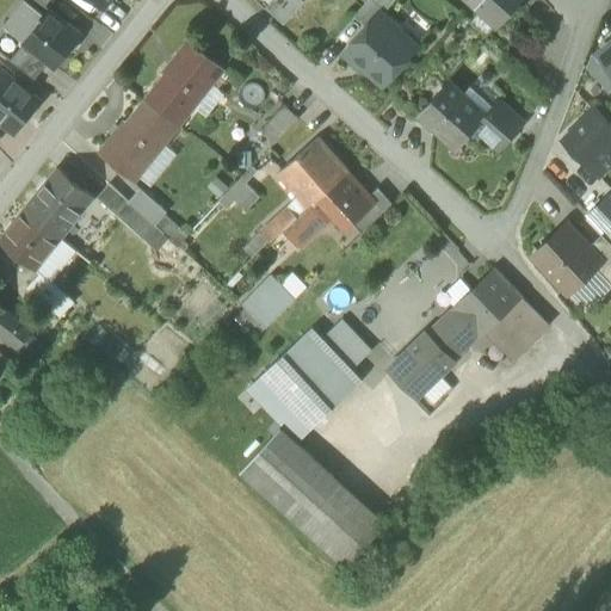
[(255,0),(283,24),(303,1),(302,0),(301,0),(255,0)]
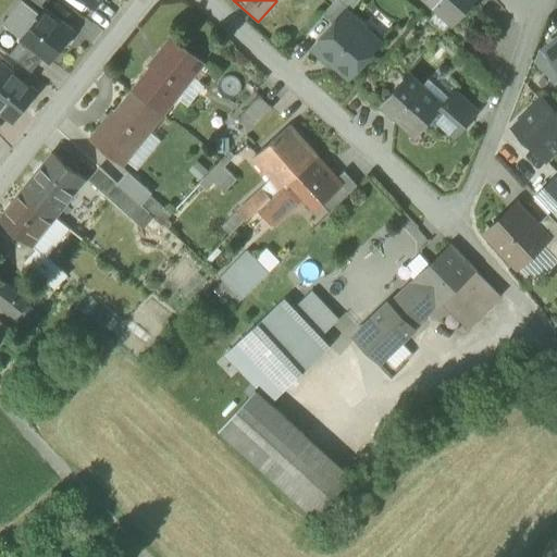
[(335,0),(324,13),(337,25),(346,15),(346,16),(360,0),(335,0)]
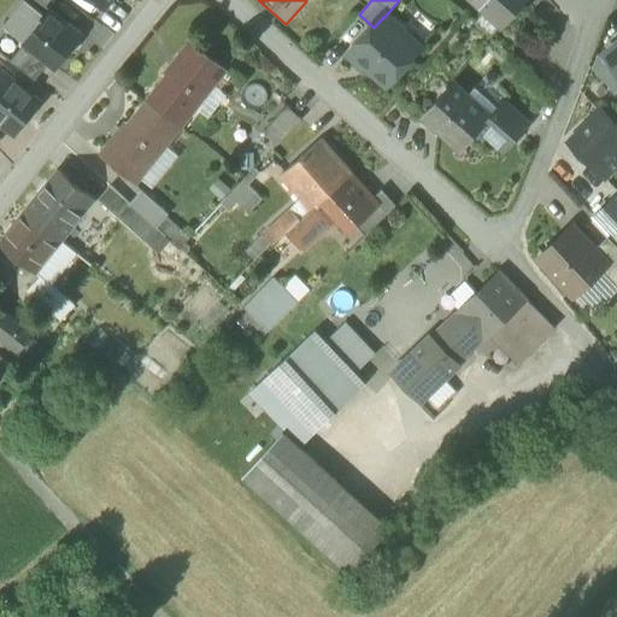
[(500,25),(501,27),(524,0),(471,0),(486,12),(500,25)]
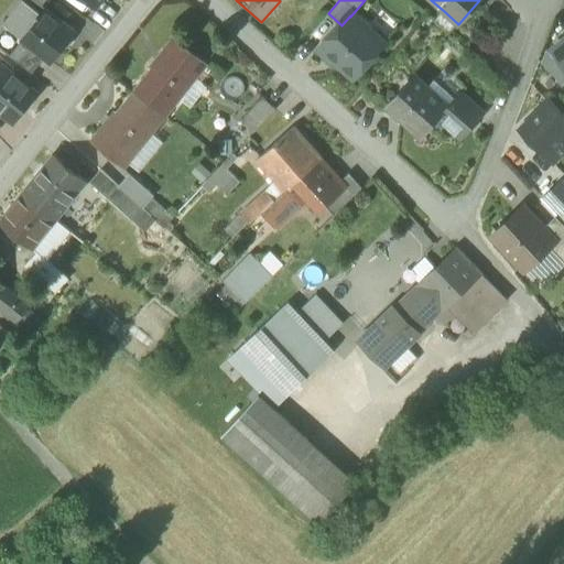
[(4,26),(22,40),(41,15),(23,2),(4,26)]
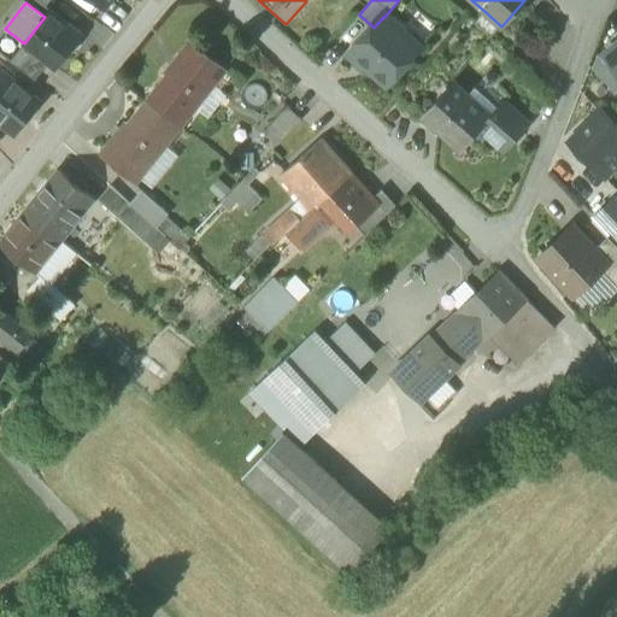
[(500,25),(486,12),(475,23),(489,36),(500,25)]
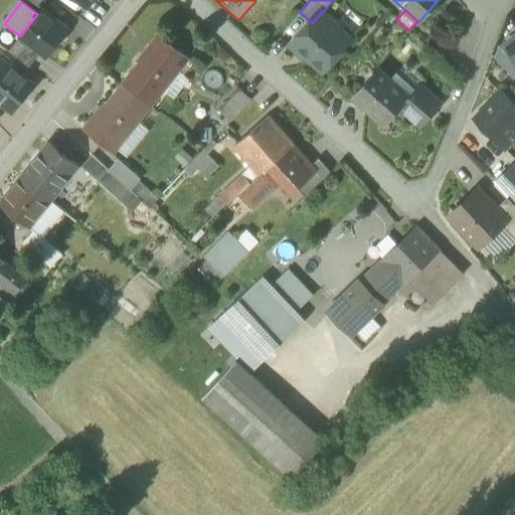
[(38,13),(37,14),(20,36),(40,53),(46,57),(67,30),(53,19),(50,23),(38,13)]
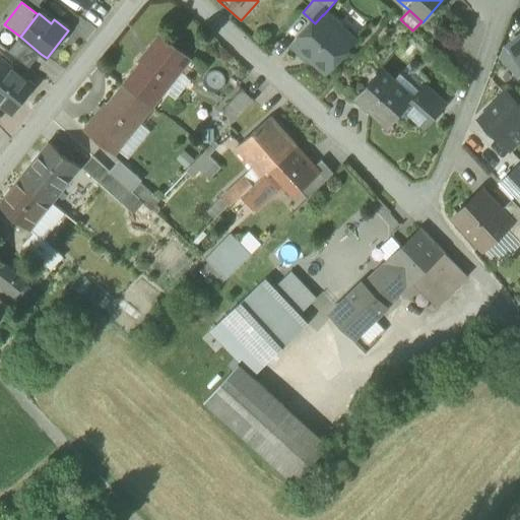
[(296,45),(326,71),(352,41),(351,40),(346,45),(332,33),(337,27),(323,15),(323,14),(315,23),(296,45)]
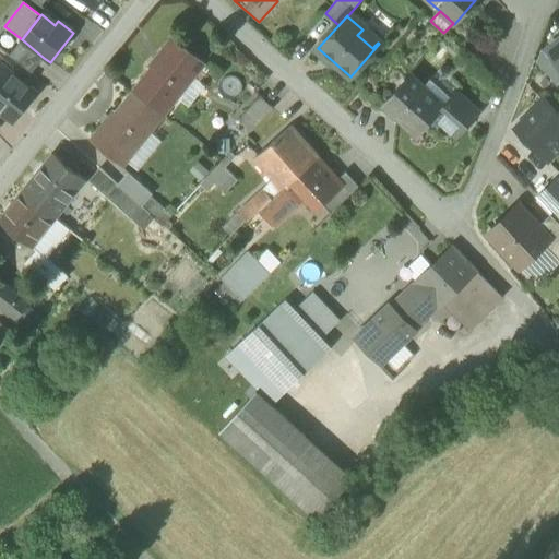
[(372,48),(378,43),(363,30),(357,35),(372,48)]
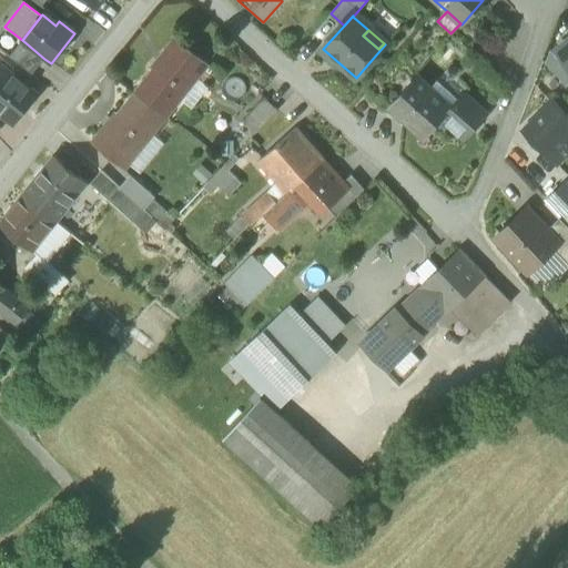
[(12,60),(32,74),(44,59),(22,40),(9,58),(12,60)]
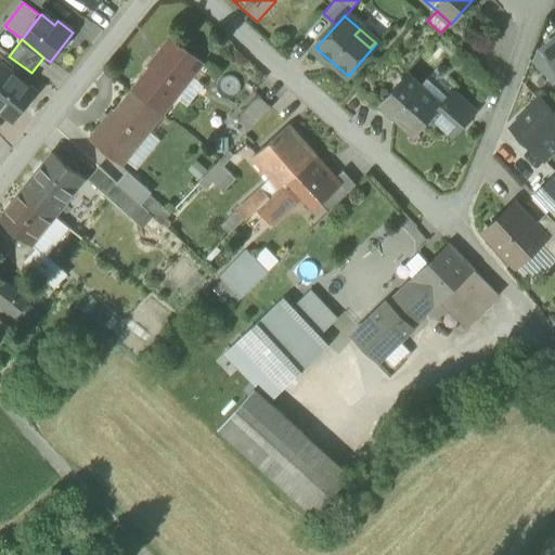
[(554,39),(542,50),(554,64),(554,39)]
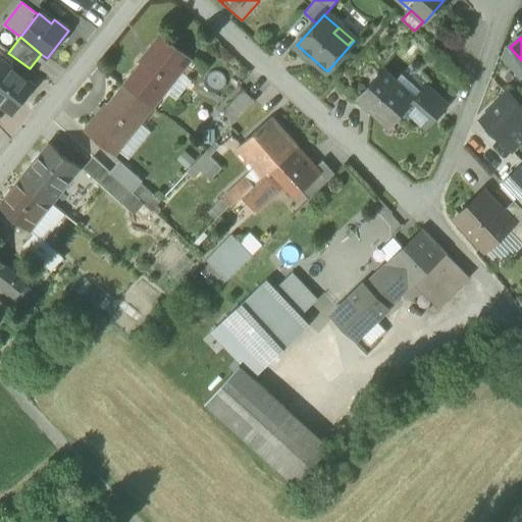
[(159,39),(123,85),(149,105),(186,59),(159,39)]
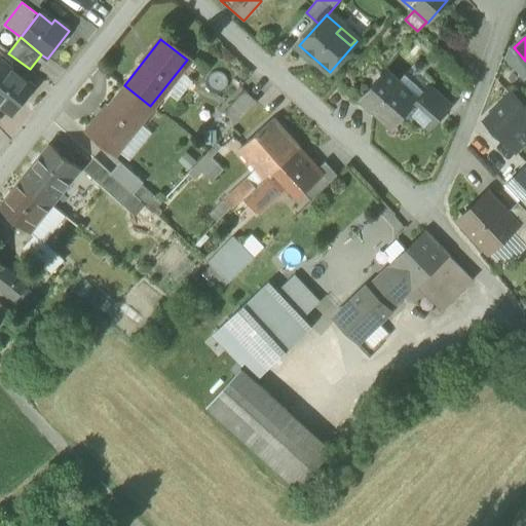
[(525,79),(525,68),(510,47),(504,60),(524,81),(525,79)]
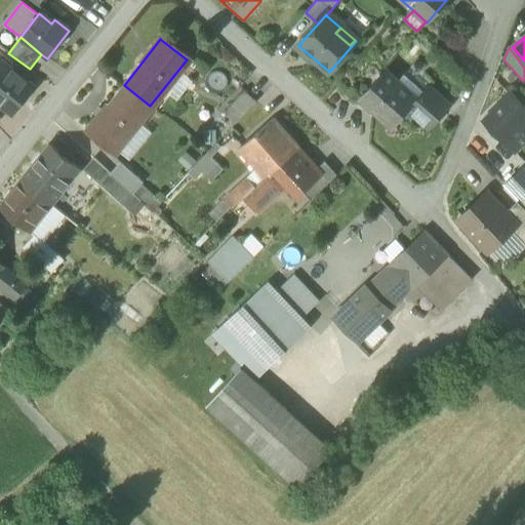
[(0,106),(10,115),(31,89),(0,64),(0,106)]
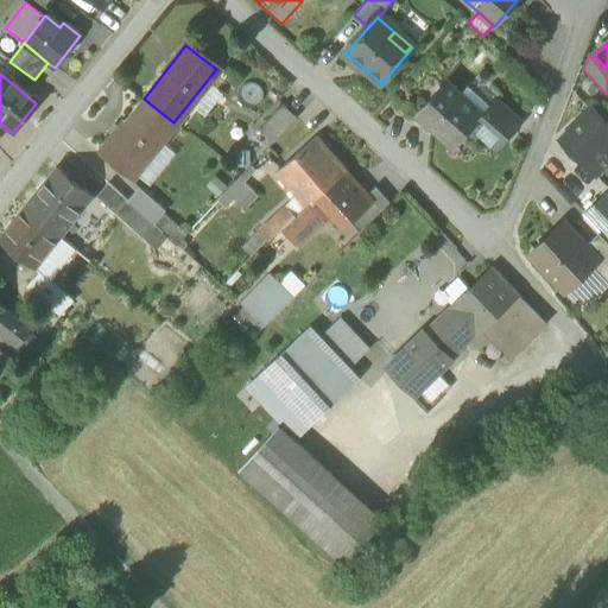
[(454,149),(473,127),(479,120),(457,102),(462,97),(460,95),(445,82),(420,111),(436,124),(431,128),(454,149)]
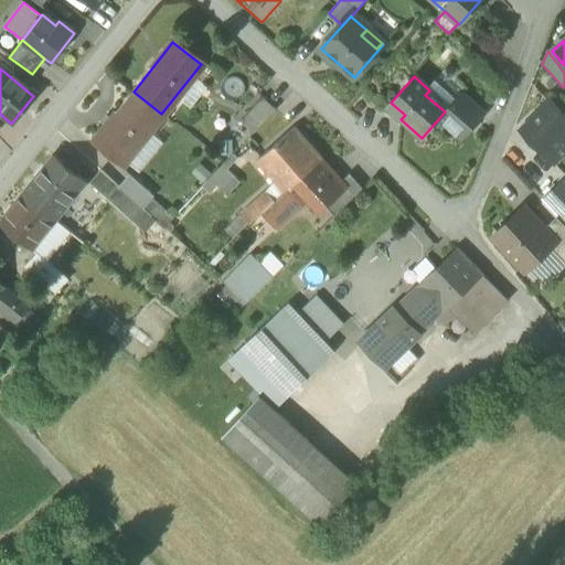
[(429,91),(448,107),(456,99),(435,81),(427,88),(429,91)]
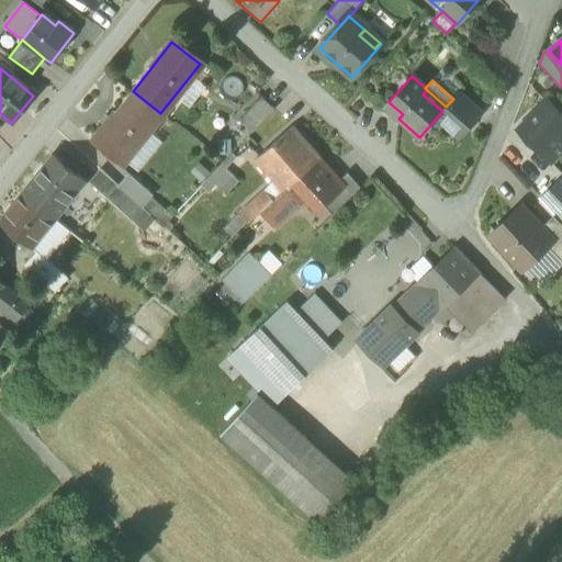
[(442,111),(446,107),(427,90),(423,94),(442,111)]
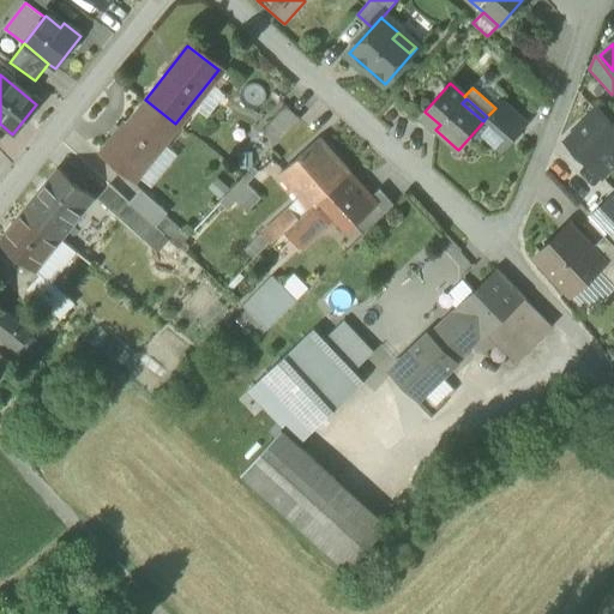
[(161,143),(175,124),(145,100),(125,125),(124,124),(100,154),(132,180),(136,174),(161,143)]
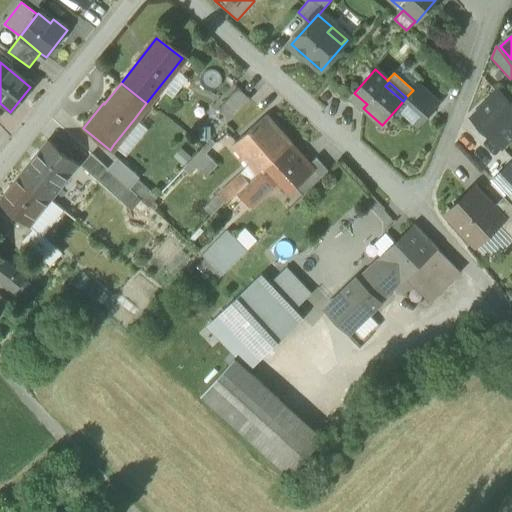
[(406,97),(403,101),(398,107),(419,125),(437,104),(417,85),(413,90),(406,97)]
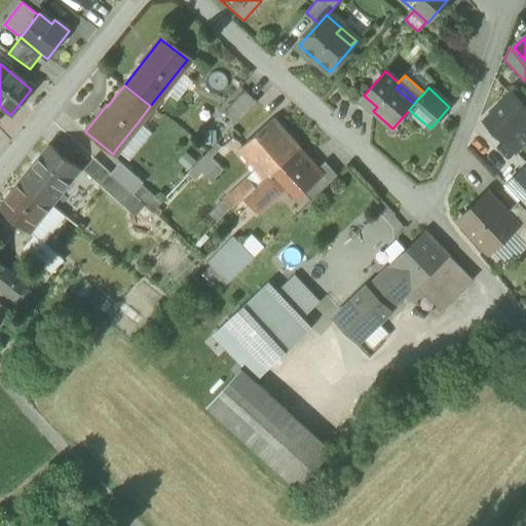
[(224,110),(237,123),(259,102),(245,88),(224,110)]
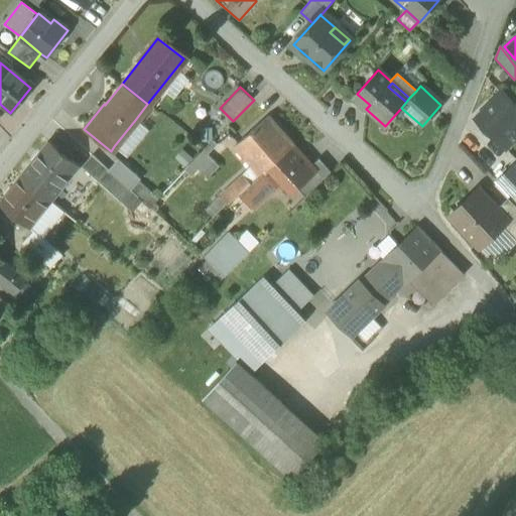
[(496,140),(506,151),(515,140),(515,138),(507,129),(514,122),(515,120),(515,106),(502,92),(475,119),(496,140)]
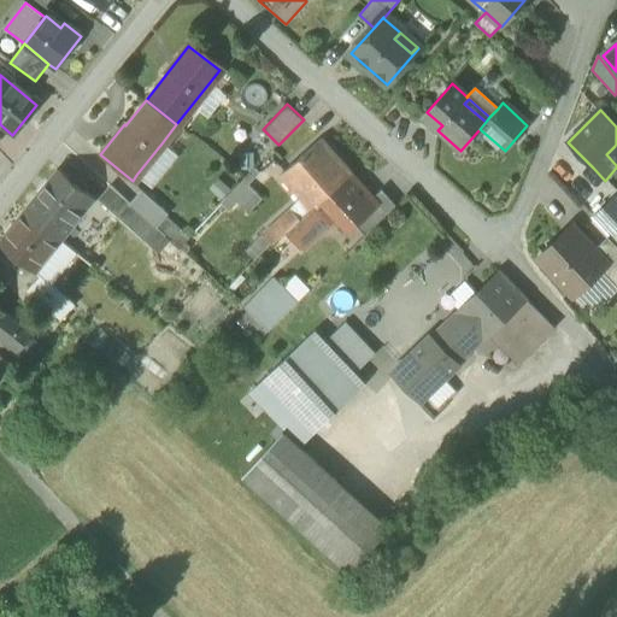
[(423,117),(438,130),(442,125),(427,112),(423,117)]
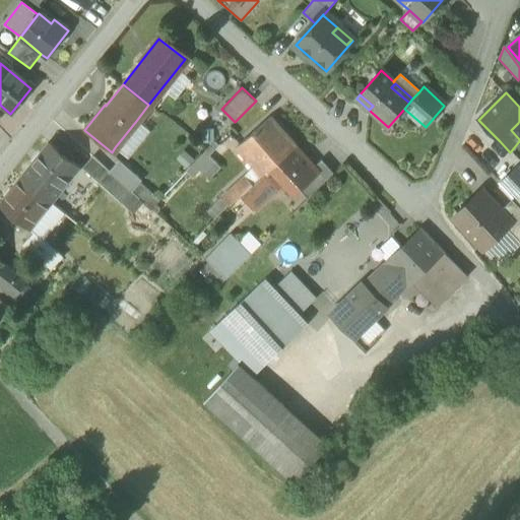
[(236,148),(261,177),(261,178),(295,146),(269,118),(236,148)]
